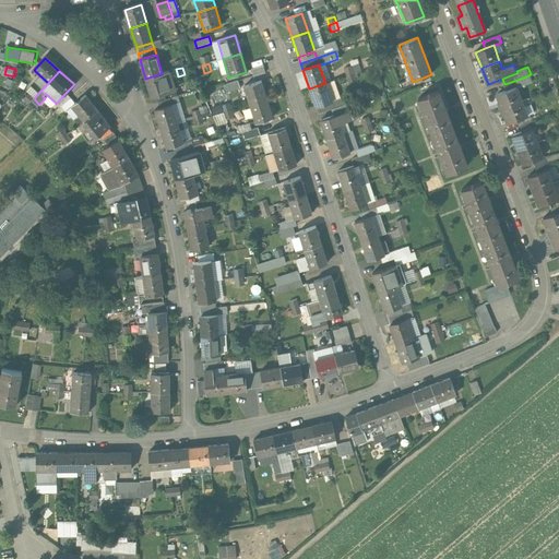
[(162,73),(145,79),(151,97),(164,94),(175,91),(169,71),(162,73)]
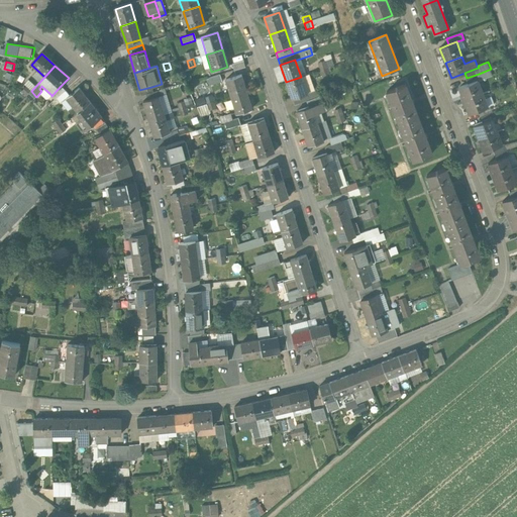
[(326,68),(319,71),(322,77),(328,75),(326,68)]
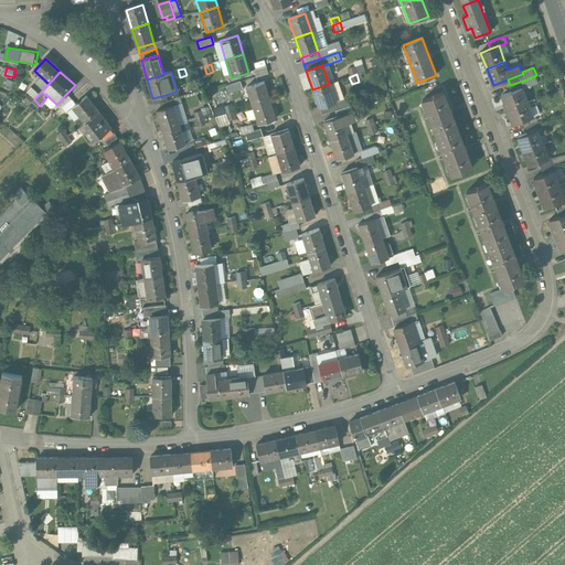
[(523,81),(510,85),(512,92),(522,88),(525,87),(523,81)]
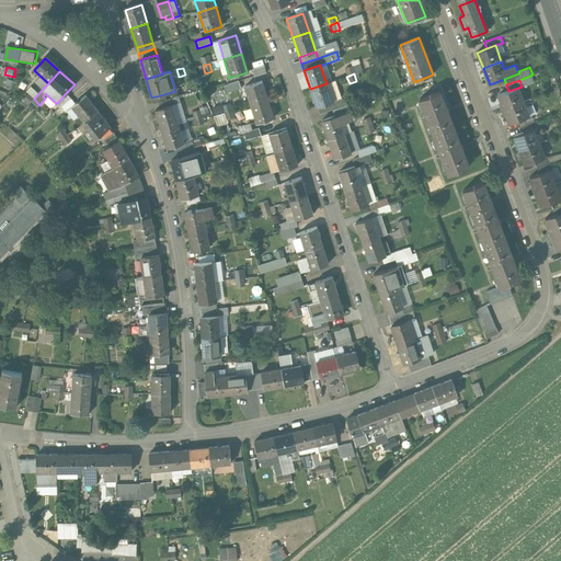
[(262,82),(244,88),(250,105),(267,100),(262,82)]
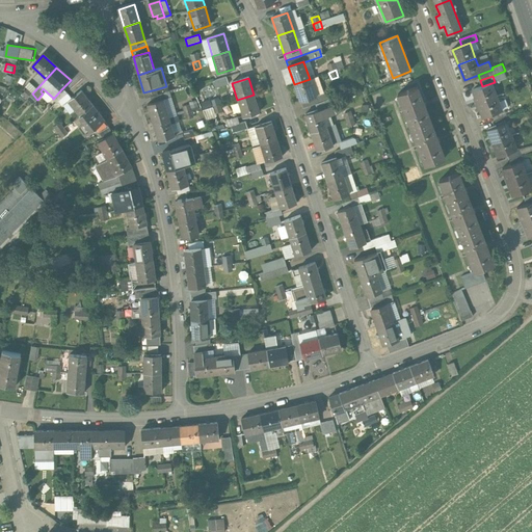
[(310,79),(294,84),(300,102),(301,102),(316,97),(315,97),(310,79)]
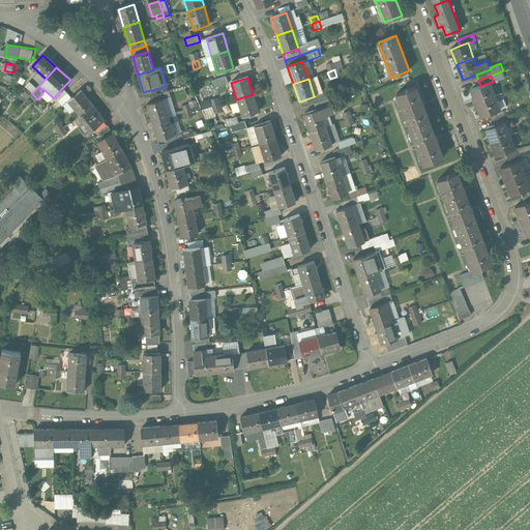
[(480,86),(471,90),(476,104),(495,96),(492,89),(490,90),(488,84),(490,83),(480,86)]
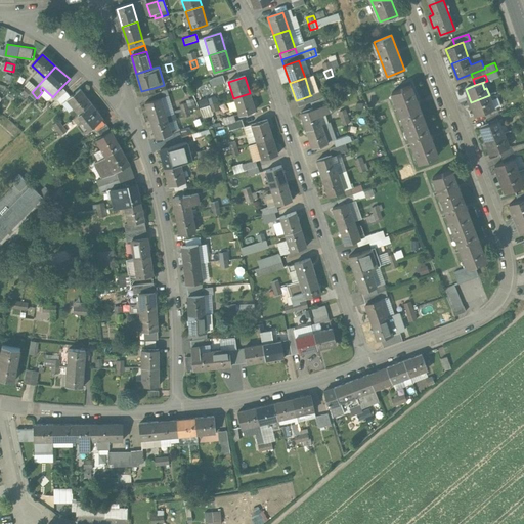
[(410,86),(393,93),(405,128),(424,121),(410,86)]
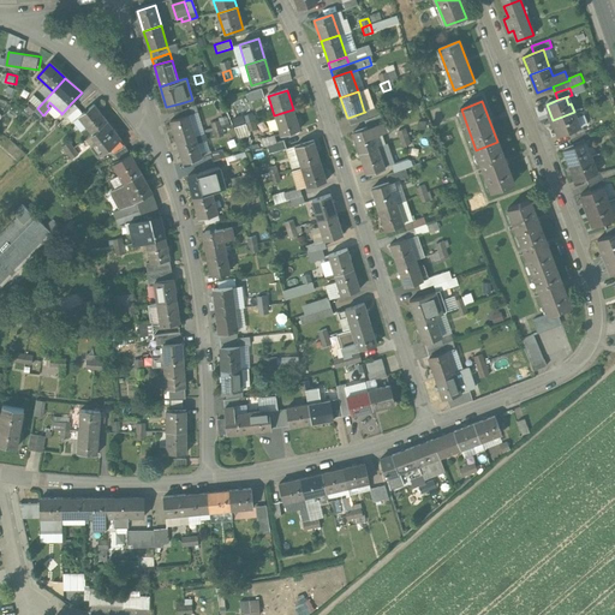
[(31,103),(25,109),(31,114),(37,108),(31,103)]
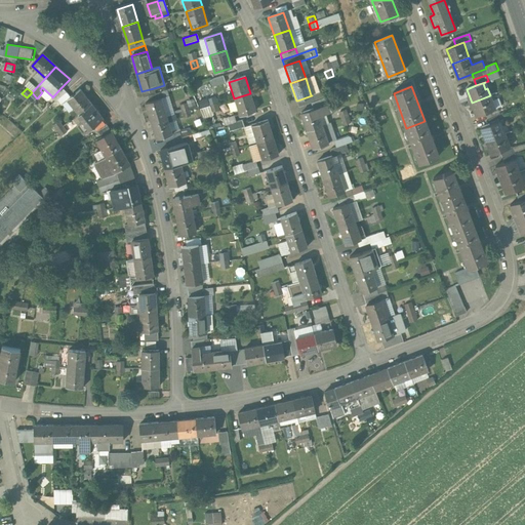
[(61,88),(52,97),(52,96),(51,97),(55,102),(66,93),(61,88)]
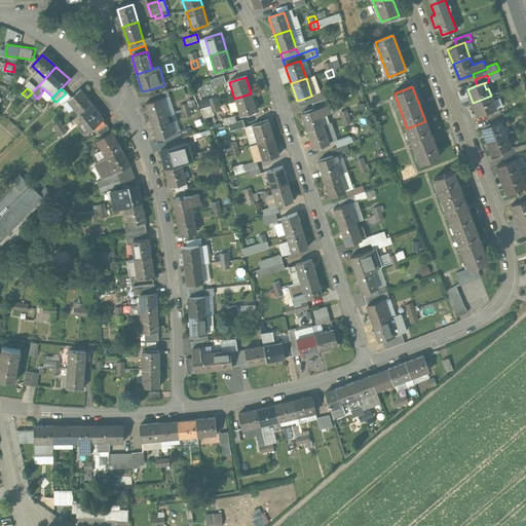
[(142,91),(144,98),(156,94),(154,88),(142,91)]
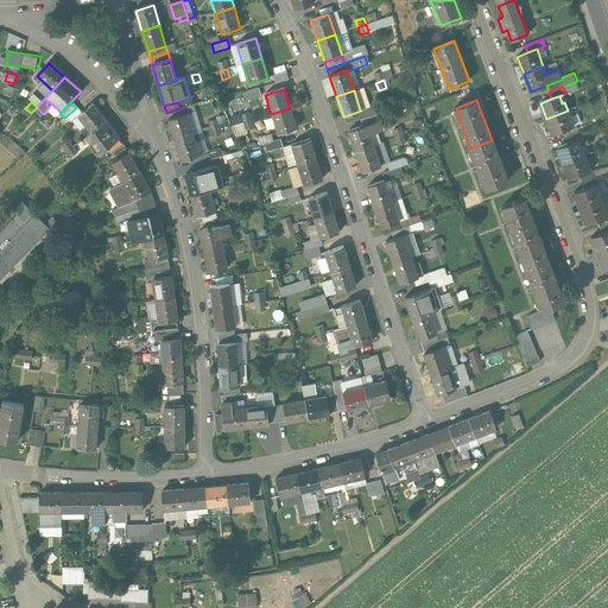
[(93,105),(78,116),(92,132),(106,121),(93,105)]
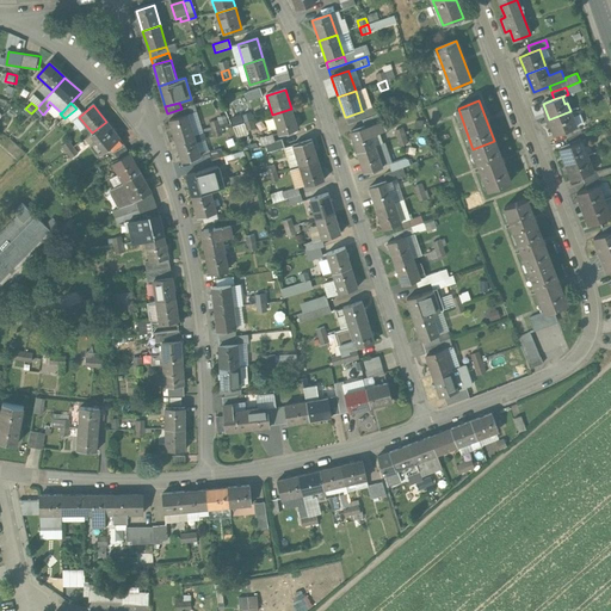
[(374,106),(362,111),(363,111),(346,117),(349,124),(371,116),(376,115),(374,106)]
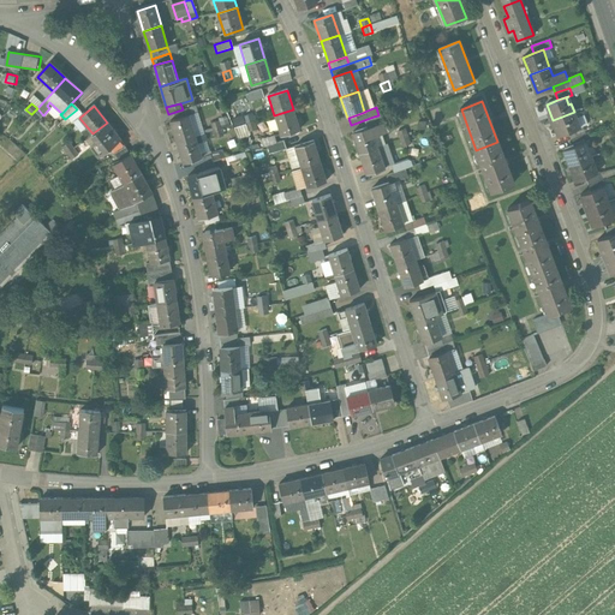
[(42,114),(37,108),(31,114),(37,120),(42,114)]
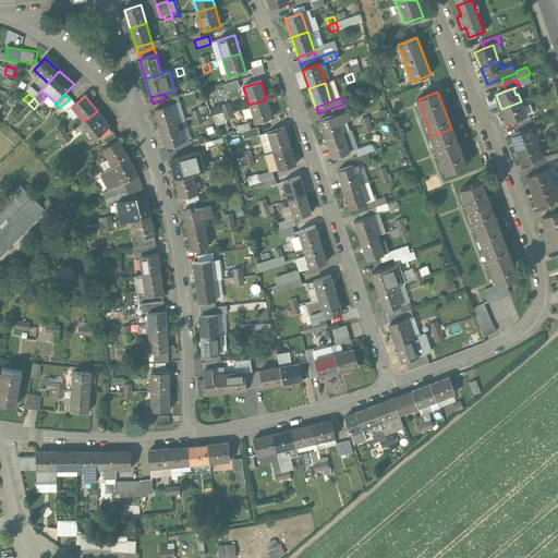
[(171,98),(157,102),(159,109),(171,105),(173,105),(171,98)]
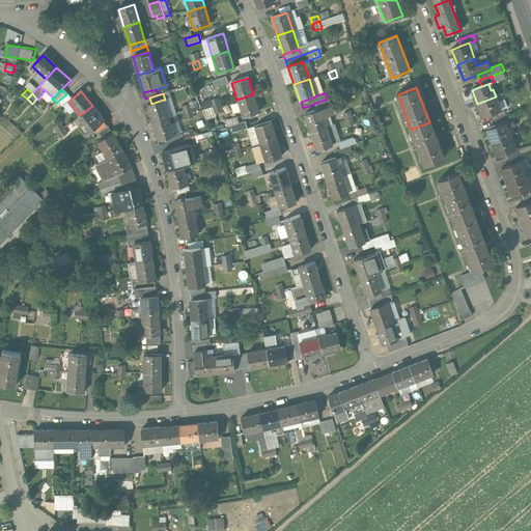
[(253,94),(236,100),(243,117),(258,112),(253,94)]
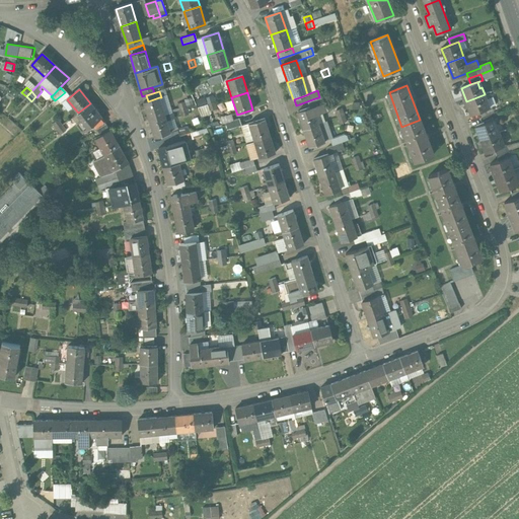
[(319,97),(315,98),(318,105),(323,103),(323,104),(329,101),(327,94),(319,97)]
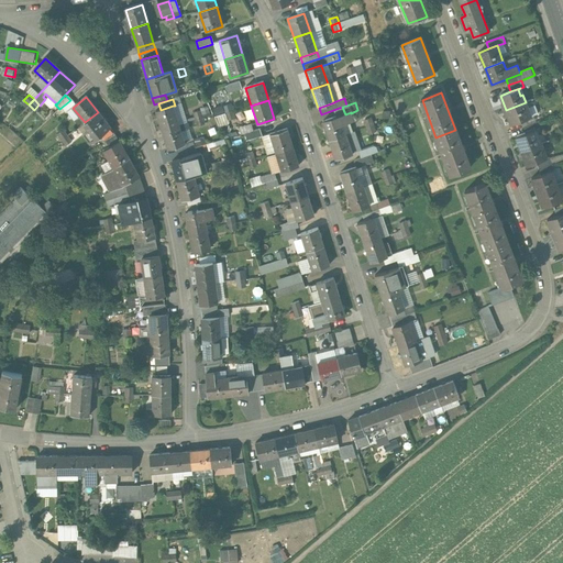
[(526,102),(506,110),(511,124),(521,121),(531,117),(528,117),(526,111),(529,110),(526,102)]
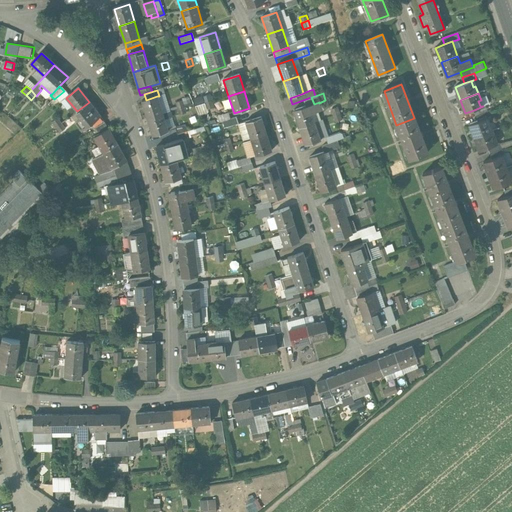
[(146,100),(142,101),(147,118),(162,114),(157,96),(146,100)]
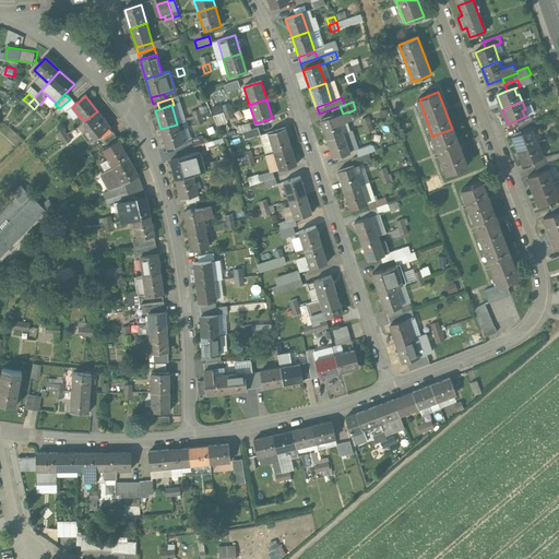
[(199,110),(191,113),(193,119),(201,117),(199,110)]
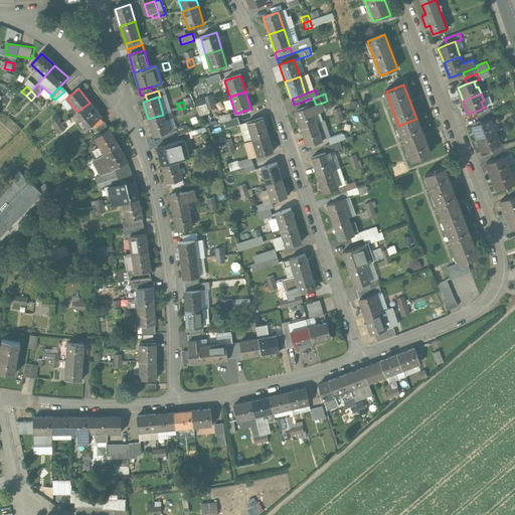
[(90,103),(77,112),(81,118),(75,123),(82,131),(93,124),(101,117),(90,103)]
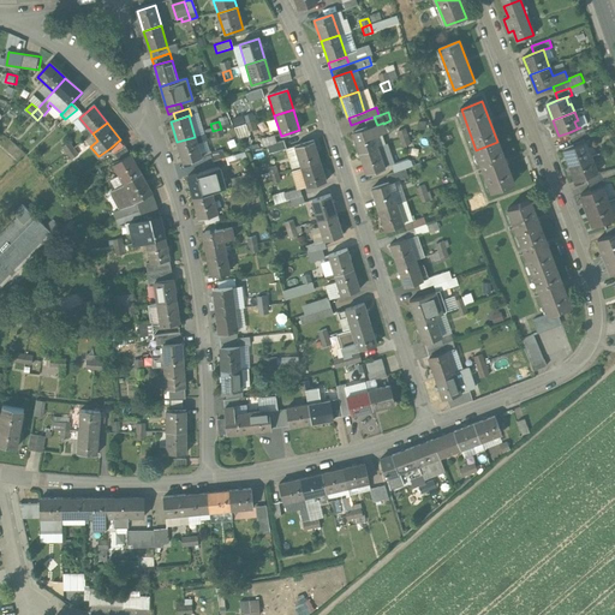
[(254,123),(246,124),(249,132),(256,130),(254,123)]
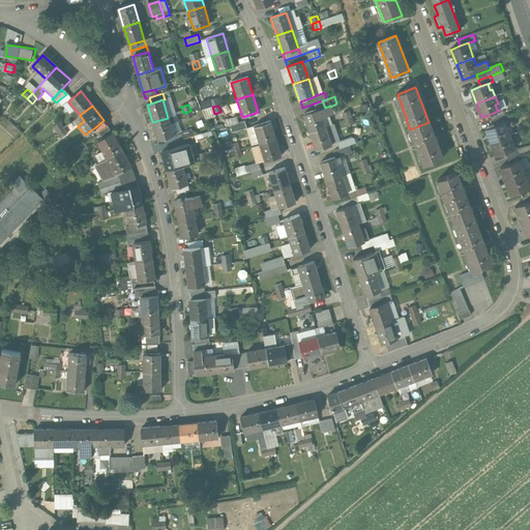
[(325,108),(303,115),(310,133),(325,127),(321,118),(332,114),(330,107),(330,106),(325,108)]
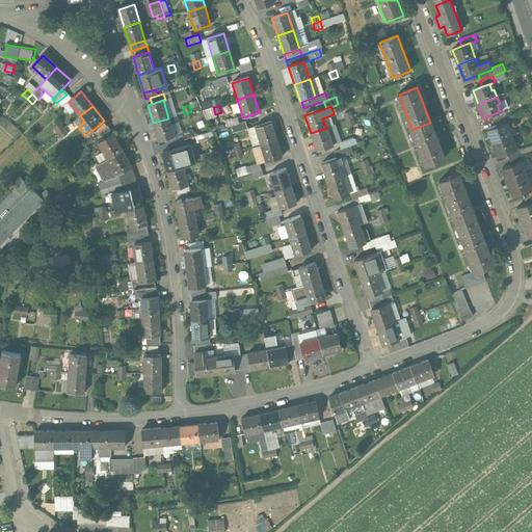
[(502,110),(493,114),(495,120),(507,115),(505,109),(502,110)]
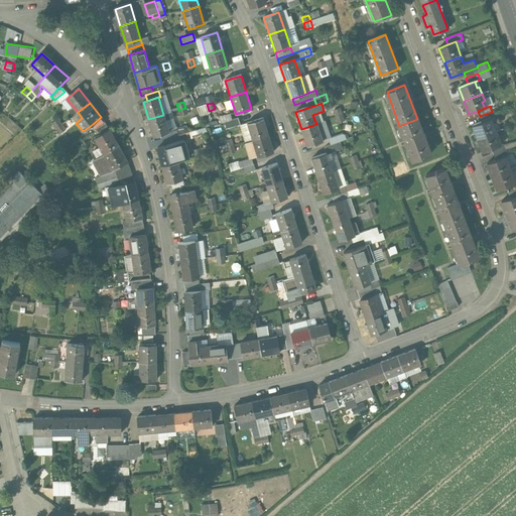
[(185,108),(178,110),(180,116),(187,114),(185,108)]
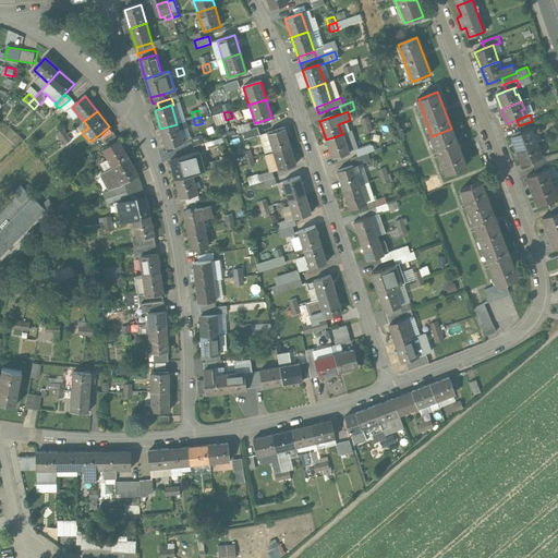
[(367,118),(360,120),(363,126),(370,124),(367,118)]
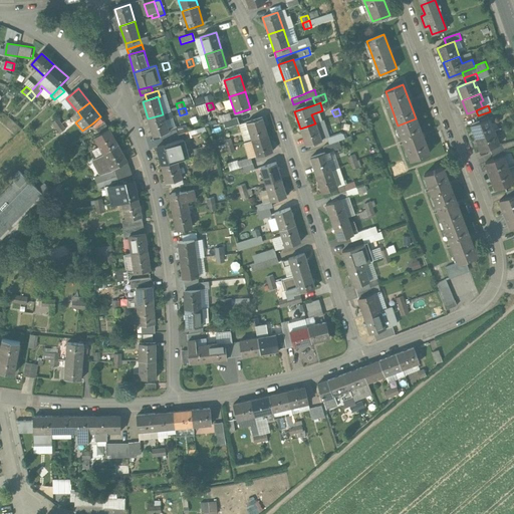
[(490,111),(478,115),(480,121),(489,117),(492,116),(490,111)]
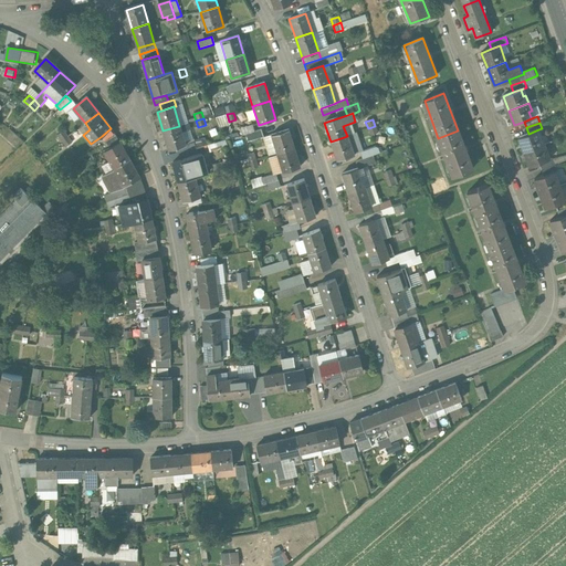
[(179,126),(163,130),(168,149),(185,145),(179,126)]
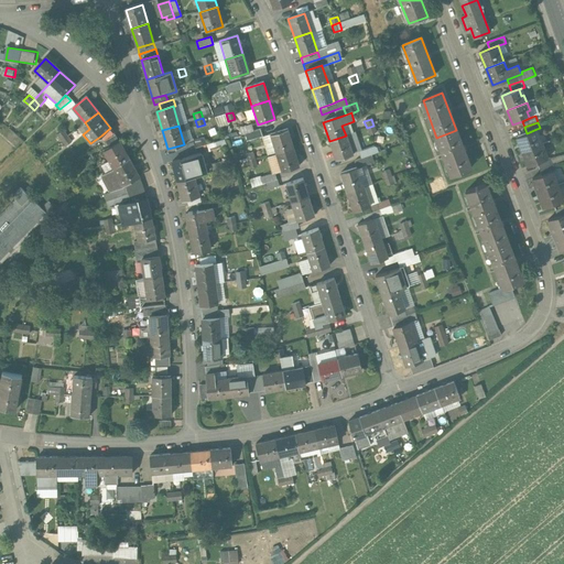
[(373,126),(367,128),(369,134),(376,132),(373,126)]
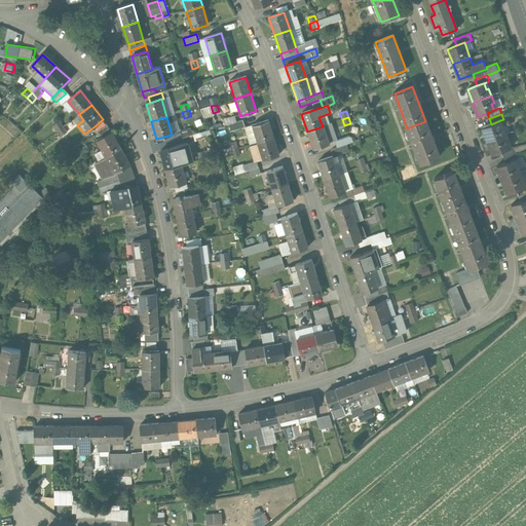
[(103,119),(95,126),(98,132),(107,125),(103,119)]
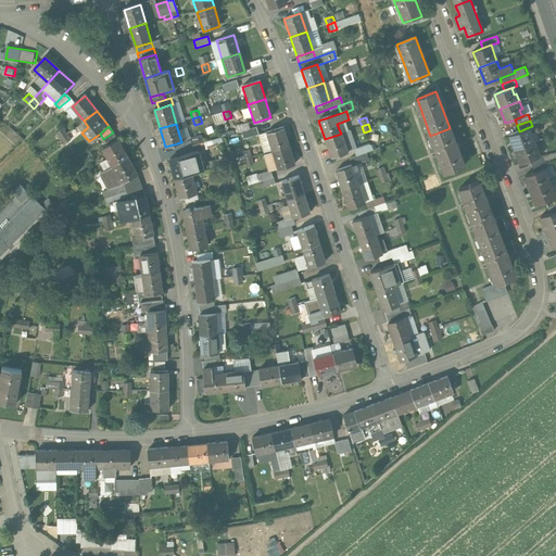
[(283,127),(266,133),(272,151),(289,146),(283,127)]
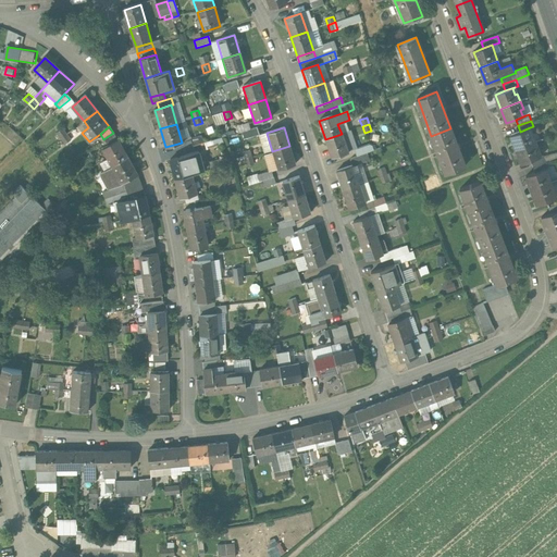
[(520,132),(511,135),(516,149),(535,143),(533,135),(531,136),(529,130),(531,128),(530,127),(520,132)]
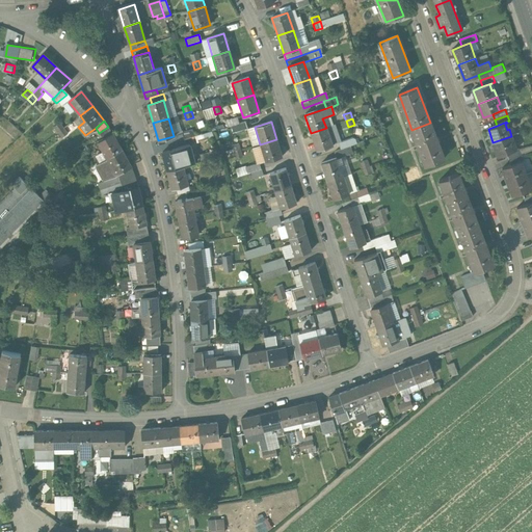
[(430,123),(411,130),(426,165),(444,159),(430,123)]
